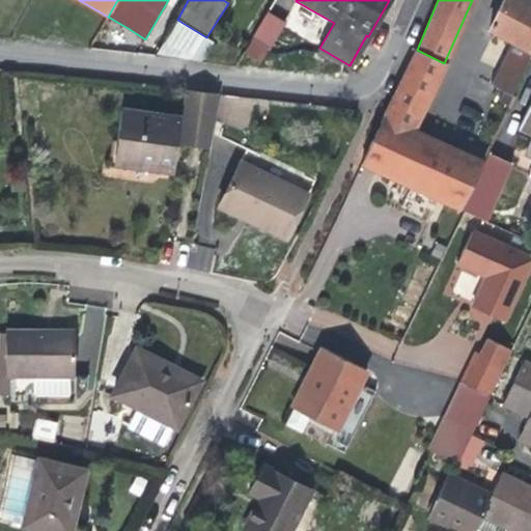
[(514,43),(530,52),(530,1),(528,0),(503,0),(488,29),(514,43)]
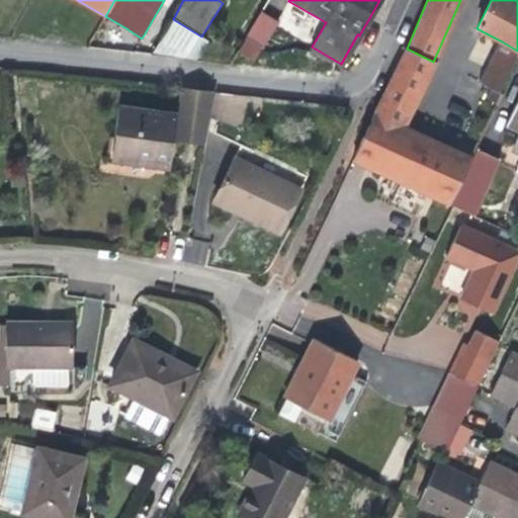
[(277,21),(261,11),(246,37),(262,48),(277,21)]
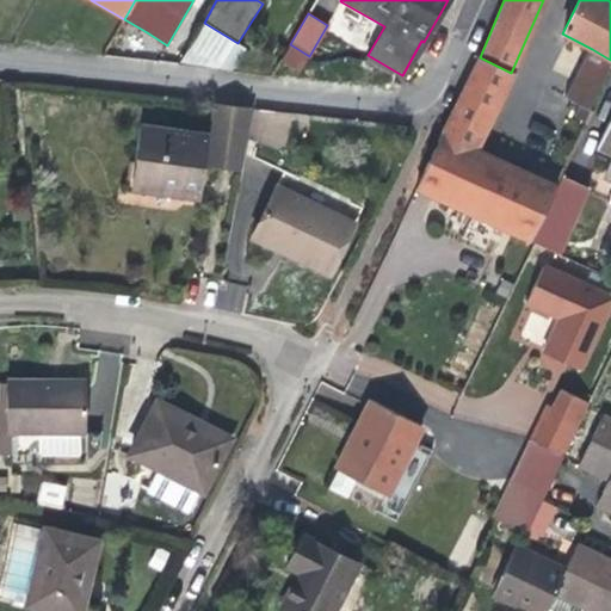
[(245,48),(238,43),(204,23),(180,62),(232,69),(245,48)]
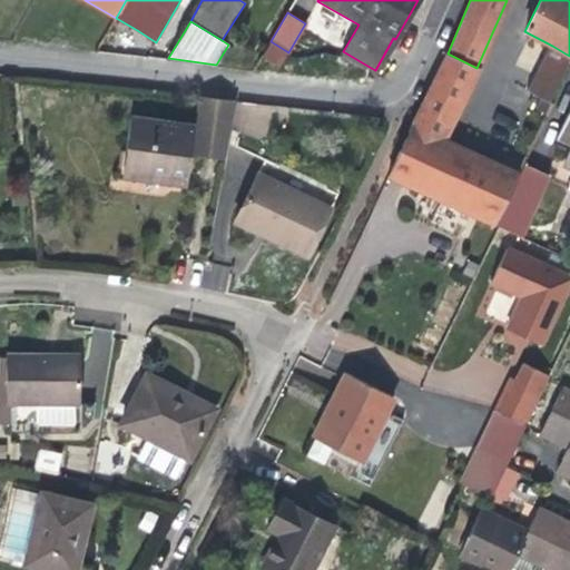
[(543,98),(549,101),(569,57),(569,56),(552,46),(530,91),(543,98)]
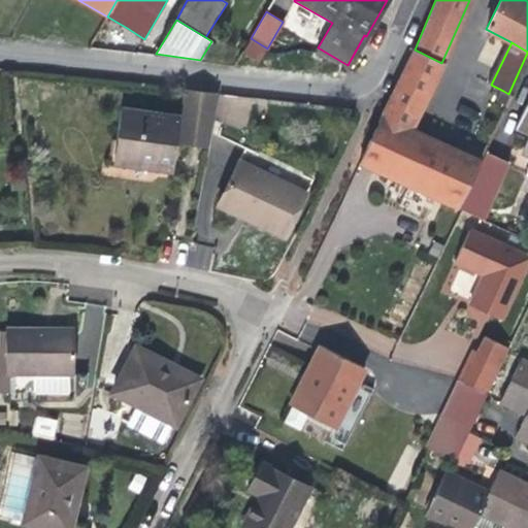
[(442,63),(441,63),(415,50),(413,48),(401,74),(382,116),(360,163),(458,207),(480,160),(461,152),(419,132),(422,125),(415,122),(442,63)]
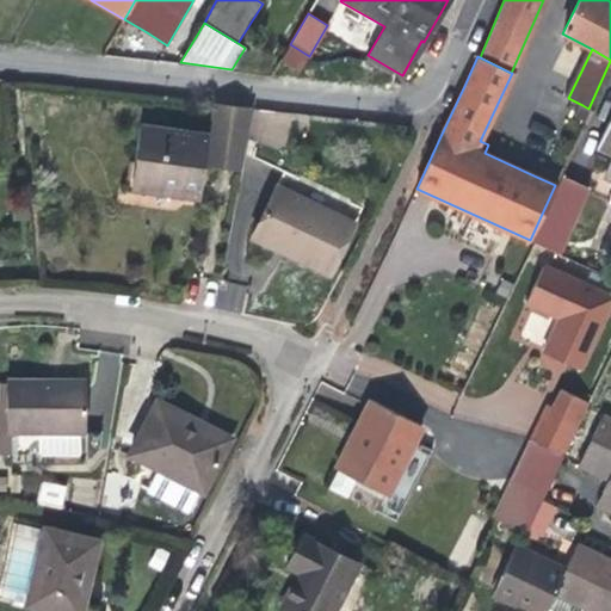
[(208,135),(204,165),(244,170),(252,109),(213,103),(208,135)]
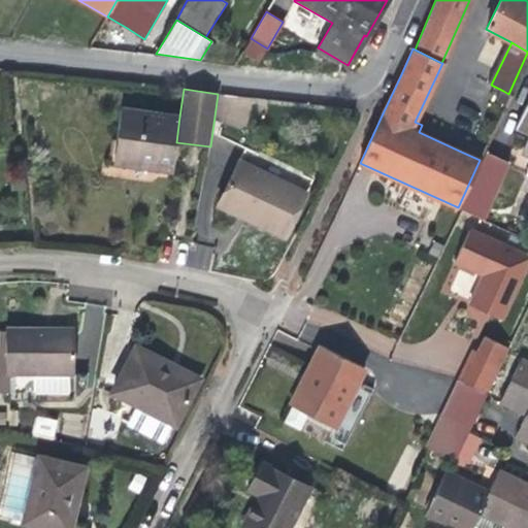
[(512,96),(508,94),(503,91),(498,102),(506,106),(512,96)]
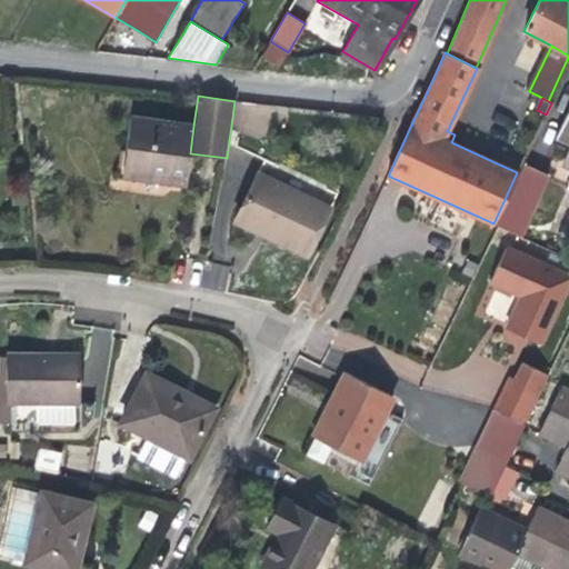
[(568,143),(568,107),(555,137),(568,143)]
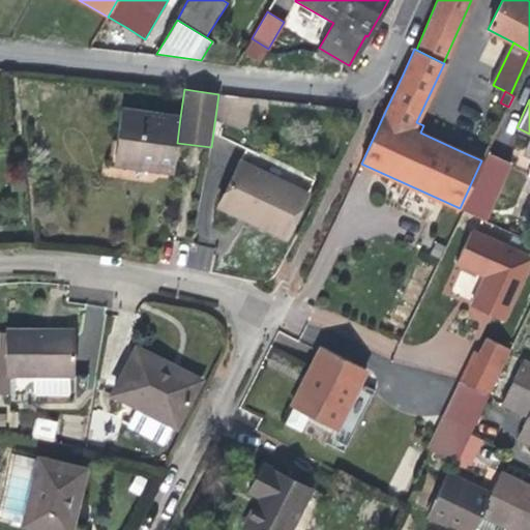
[(173,170),(177,143),(180,117),(121,109),(117,140),(119,140),(116,160),(140,164),(154,166),(154,168),(173,170)]
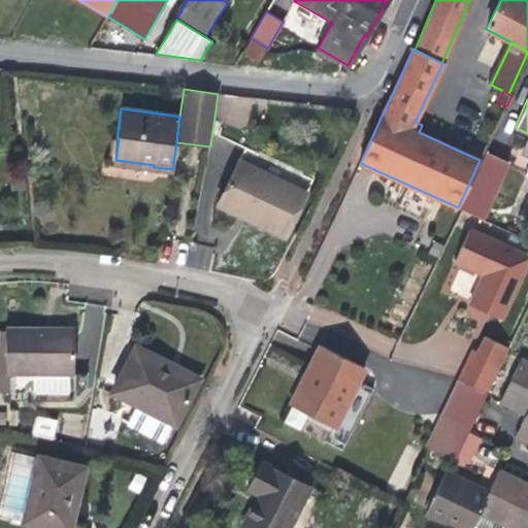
[(484,151),(487,145),(468,136),(461,152),(480,160),(484,151)]
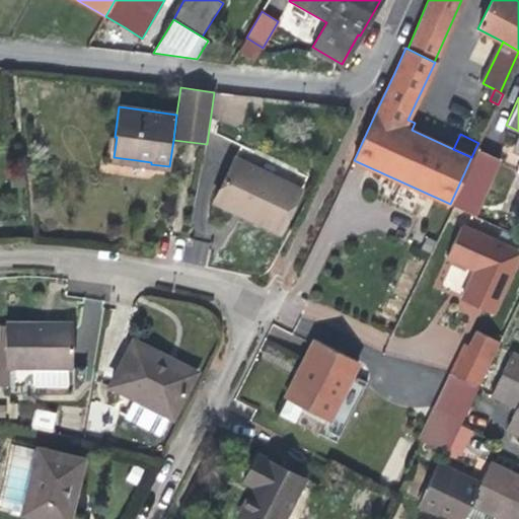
[(241,145),(234,159),(265,172),(271,158),(241,145)]
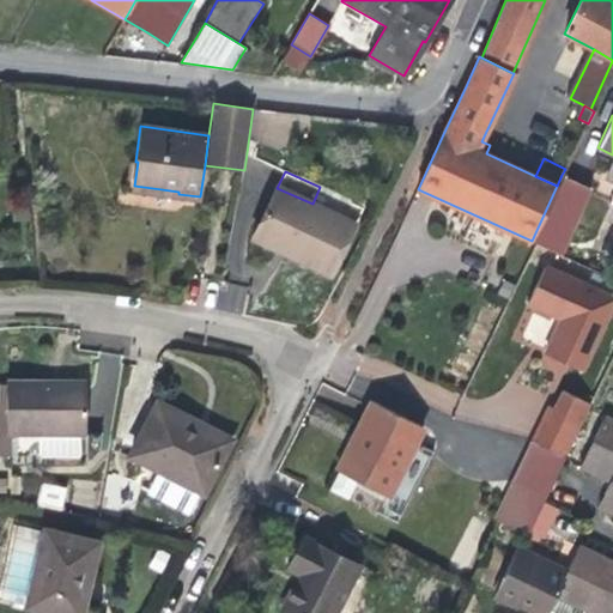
[(532,241),(560,255),(592,189),(562,175),(557,186),(532,241)]
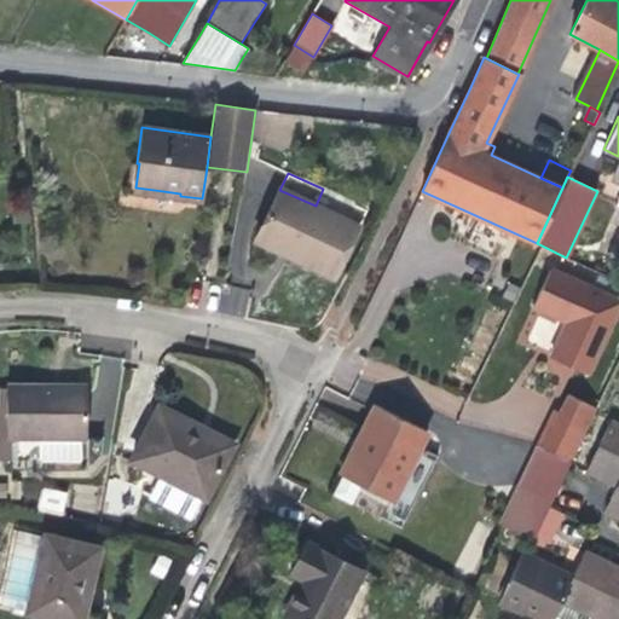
[(316,206),(279,190),(255,241),(294,259),(335,278),(359,226),(316,206)]
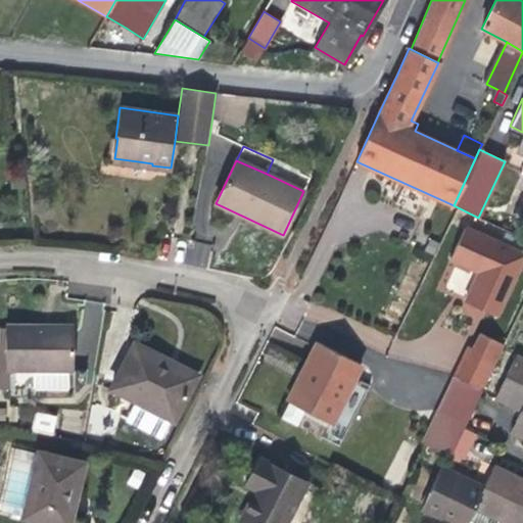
[(497,317),(522,258),(522,253),(465,228),(450,259),(479,272),(466,302),(497,317)]
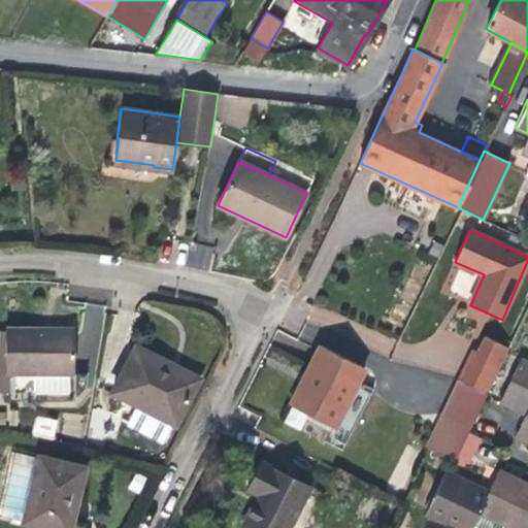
[(193,242),(186,264),(207,270),(213,249),(193,242)]
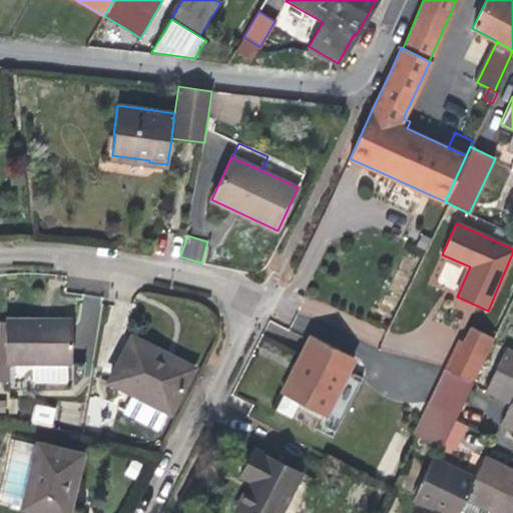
[(33,362),(67,362),(72,362),(72,323),(50,323),(41,323),(41,320),(6,320),(5,362),(33,362)]
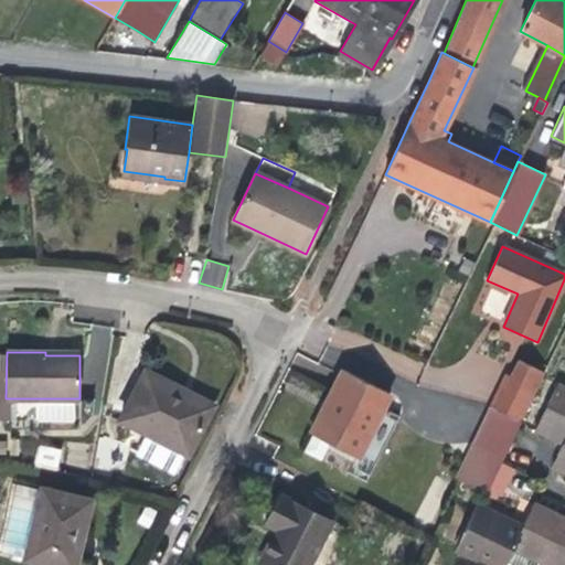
[(521,420),(544,372),(519,360),(511,376),(505,373),(490,406),(521,420)]
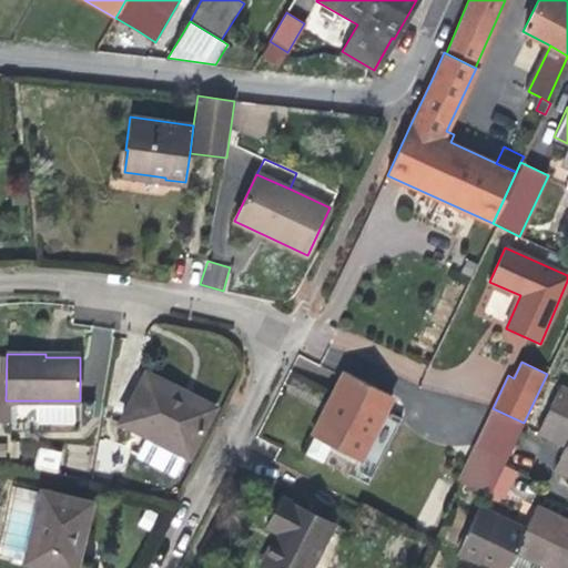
[(312,435),(313,436),(330,445),(359,459),(393,396),(345,371),(327,404),(312,435)]
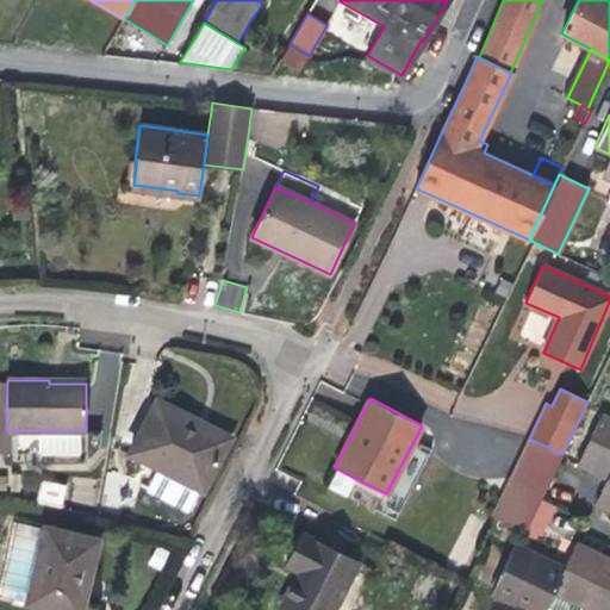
[(161,468),(198,487),(204,490),(229,441),(197,424),(198,422),(191,418),(157,400),(131,453),(161,468)]
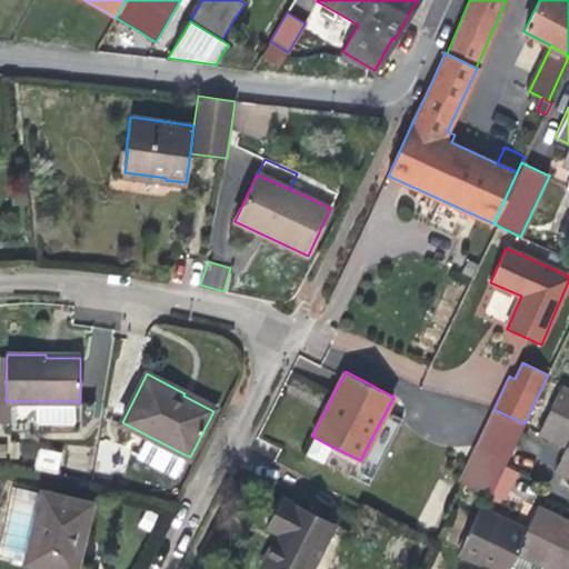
[(567,447),(568,442),(568,390),(561,387),(538,432),(567,447)]
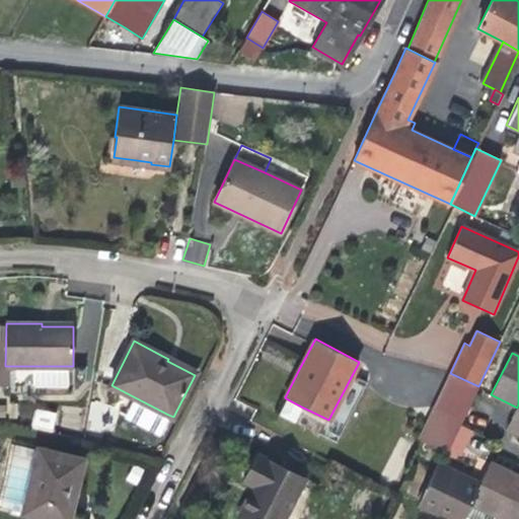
[(68,385),(68,366),(33,366),(33,385),(68,385)]
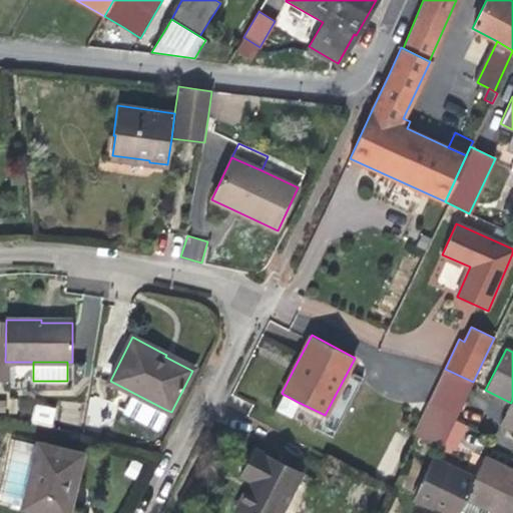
[(448,435),(454,422),(473,382),(445,369),(413,435),(442,448),(448,435)]
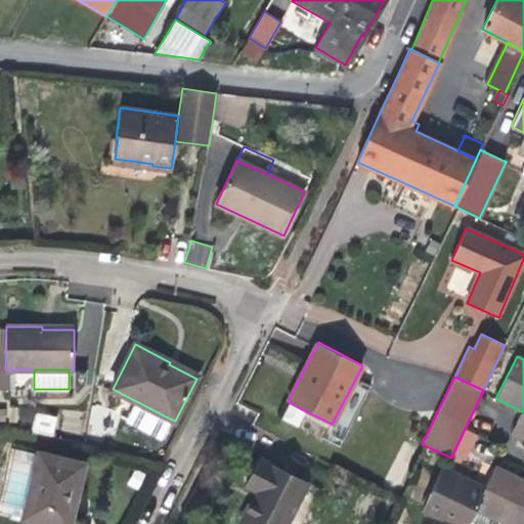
[(161,437),(170,419),(138,402),(129,421),(161,437)]
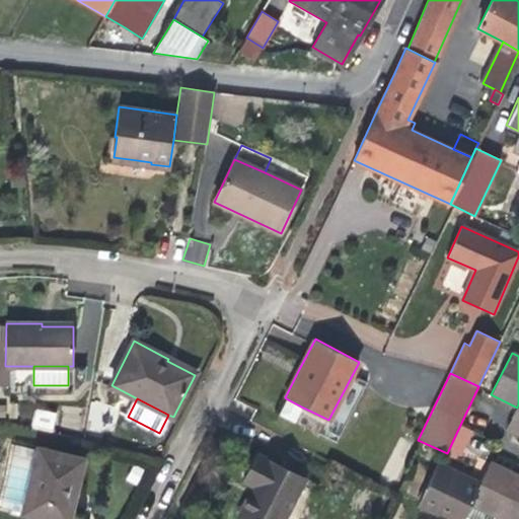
[(294,422),(301,406),(286,398),(279,414),(294,422)]
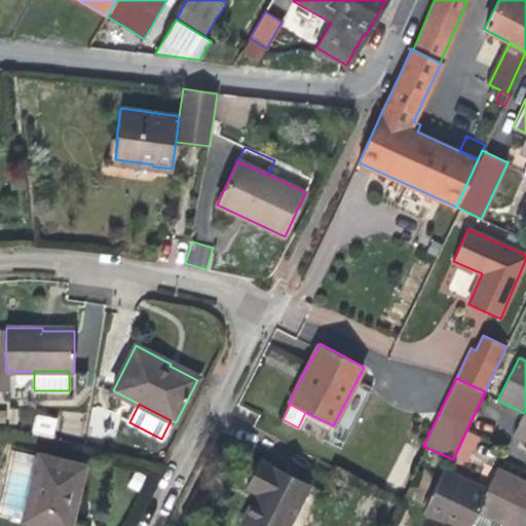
[(525,409),(524,413),(514,435),(524,439),(525,440),(525,409)]
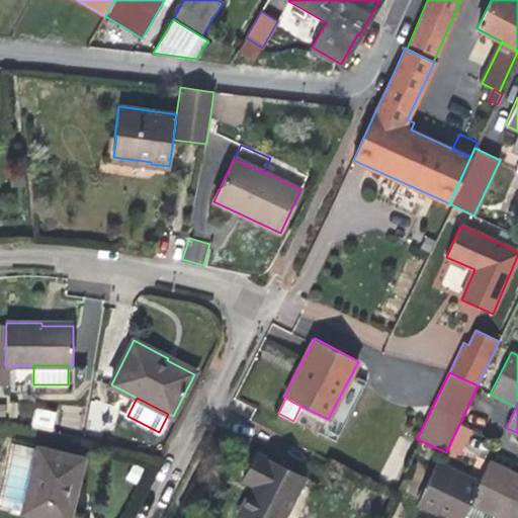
[(33,408),(31,428),(54,430),(56,410),(33,408)]
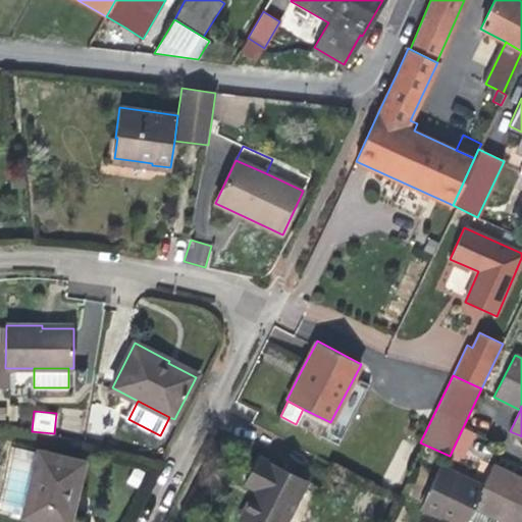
[(456,442),(467,448),(473,434),(462,429),(456,442)]
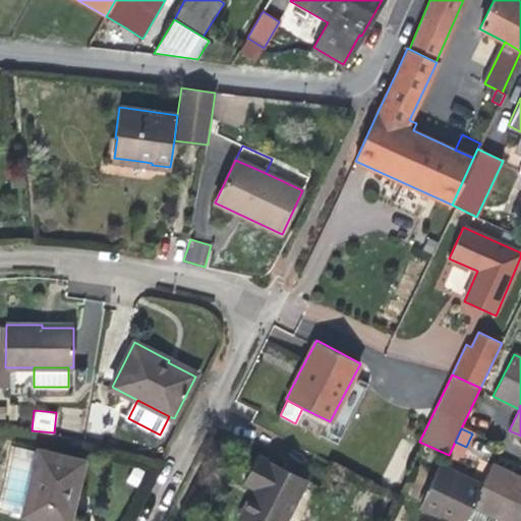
[(0,509),(25,516),(41,451),(11,444),(0,491),(0,509)]
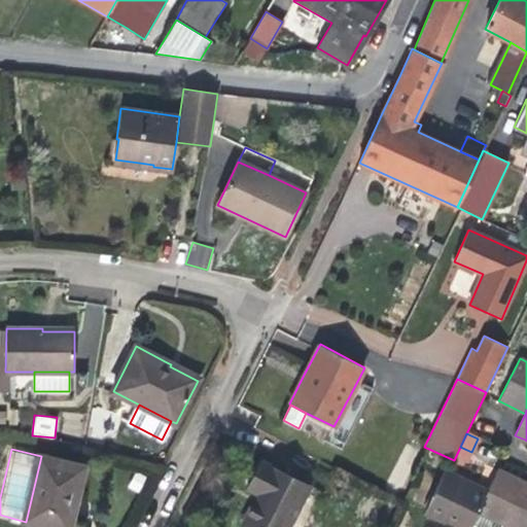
[(41,456),(26,522),(47,526),(72,526),(78,504),(75,503),(78,492),(84,466),(41,456)]
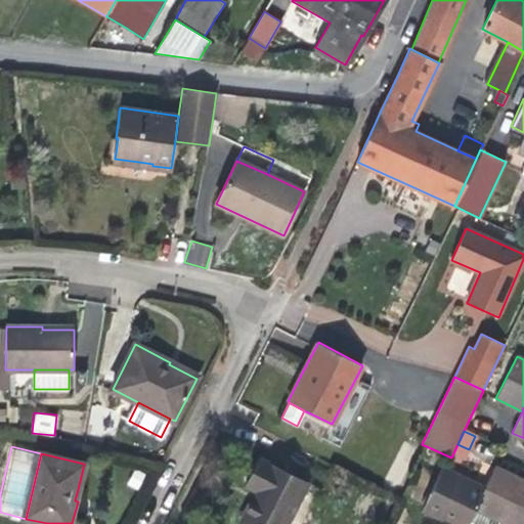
[(241,522),(245,523),(286,523),(307,483),(259,459),(250,477),(246,485),(257,491),(241,522)]
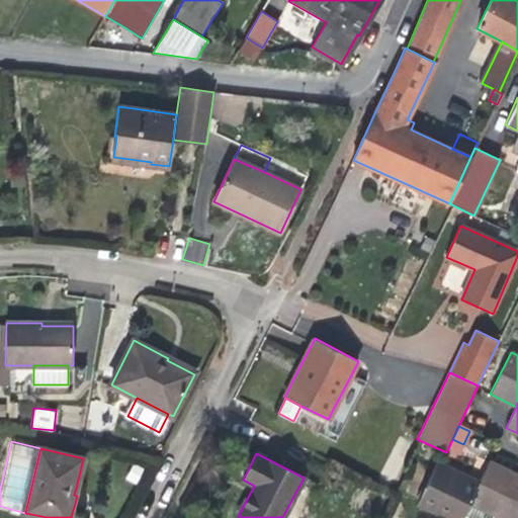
[(480,483),(469,504),(495,516),(515,473),(490,461),(480,483)]
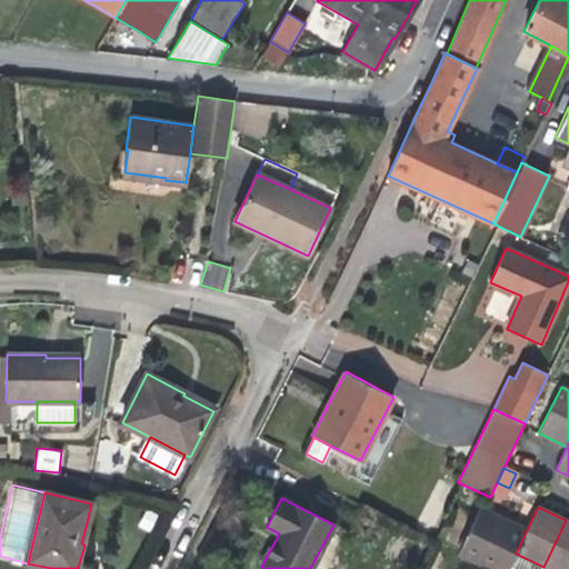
[(508,568),(516,553),(527,530),(516,525),(480,508),(458,553),(489,568),(508,568)]
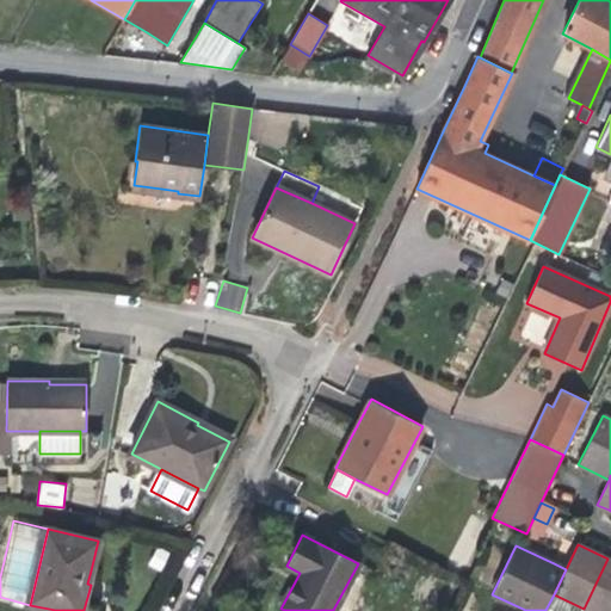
[(610,610),(610,560),(608,559),(584,609),(588,610),(610,610)]
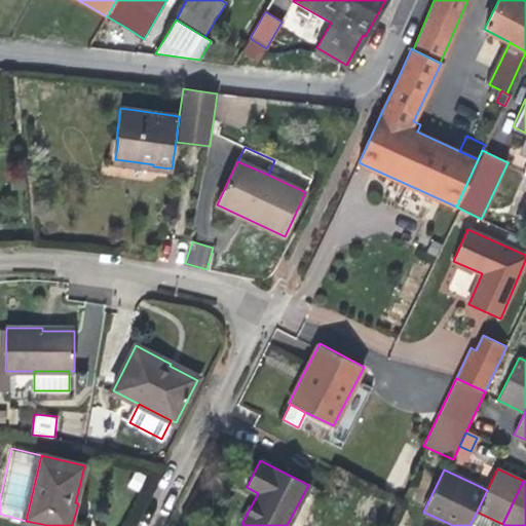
[(501,525),(502,524),(477,512),(470,525),(501,525)]
